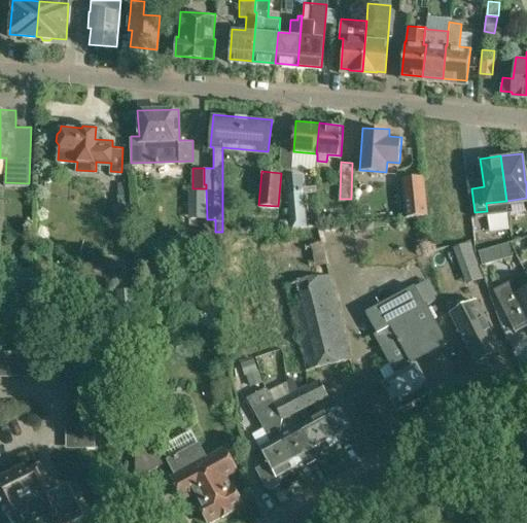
[(301,172),(285,173),(289,225),(305,224),(301,172)]
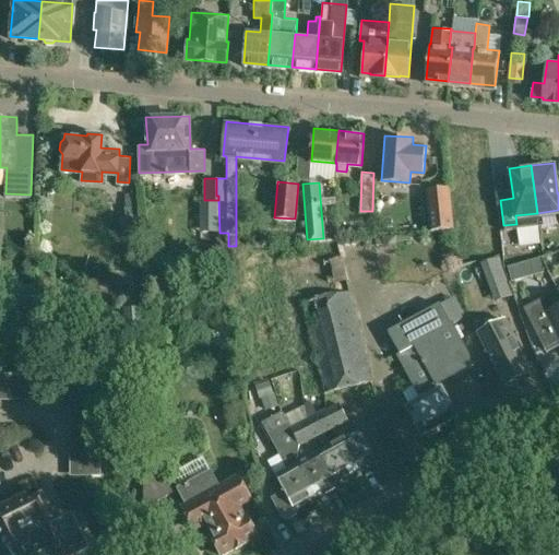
[(426,188),(429,228),(451,227),(448,186),(426,188)]
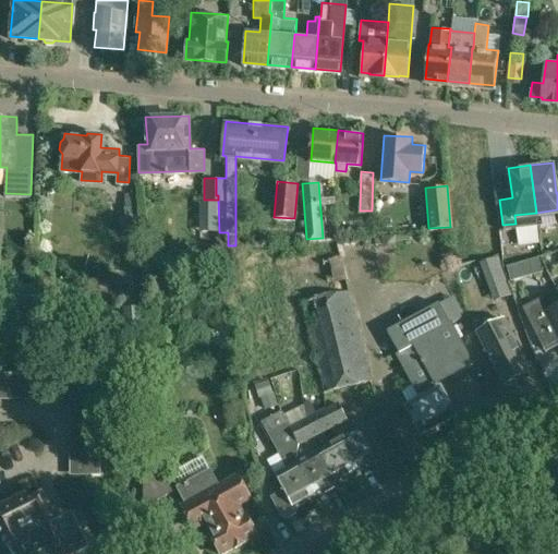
[(329,257),(335,280),(347,277),(341,253),(329,257)]
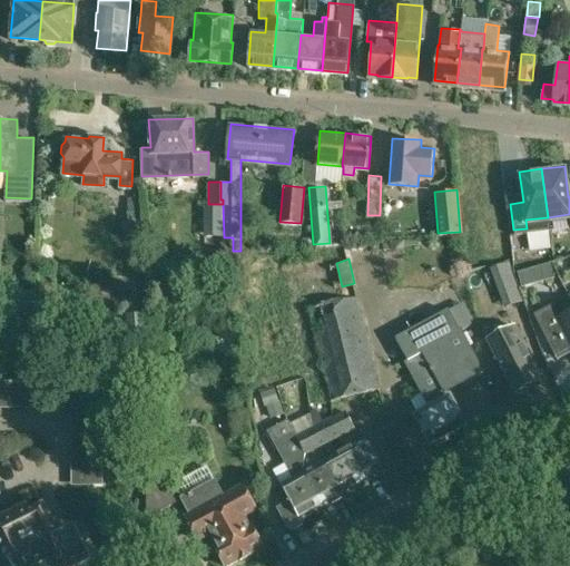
[(502,294),(519,289),(509,259),(491,265),(502,294)]
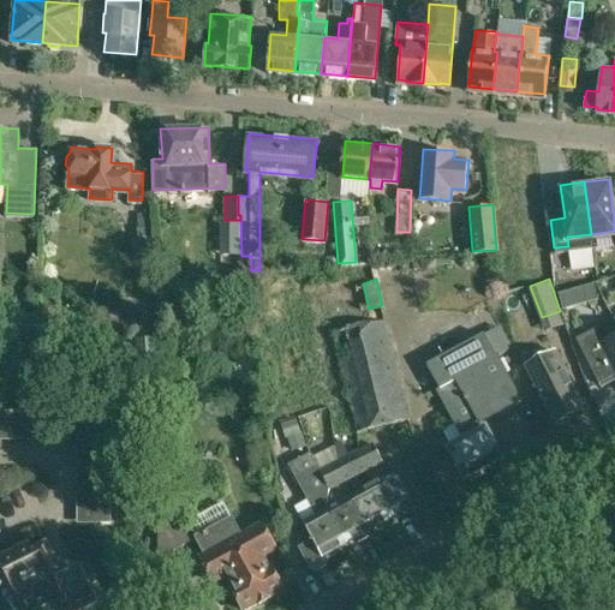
[(573,304),(569,288),(559,291),(563,306),(573,304)]
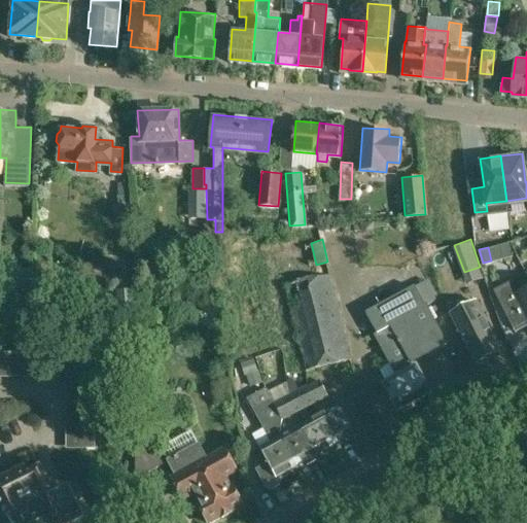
[(285,283),(307,368),(351,357),(330,272),(285,283)]
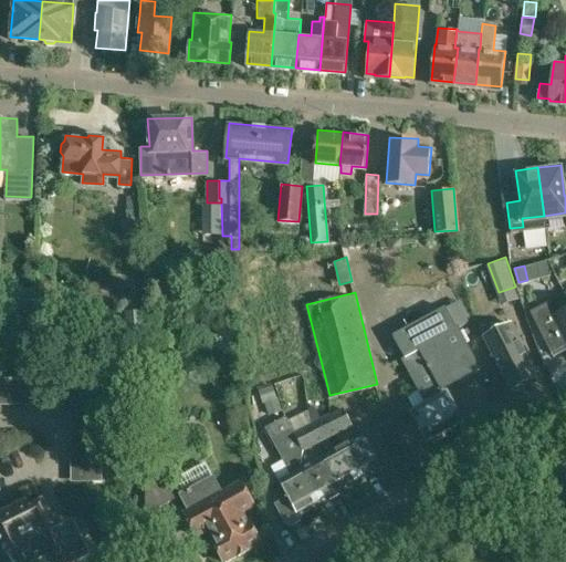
[(0,309),(14,310),(16,299),(0,298),(0,309)]
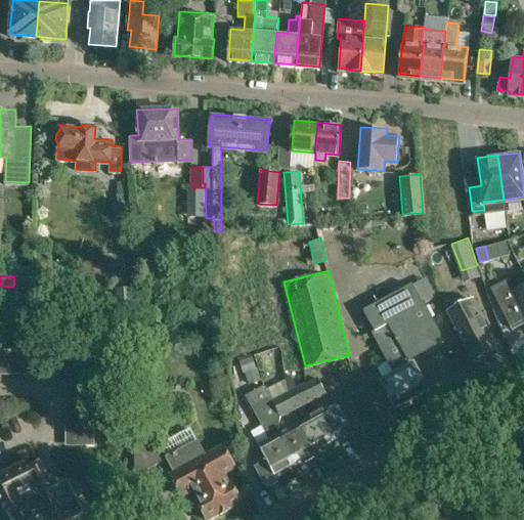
[(364,308),(392,360),(406,352),(409,357),(443,340),(423,302),(436,295),(426,275),(364,308)]
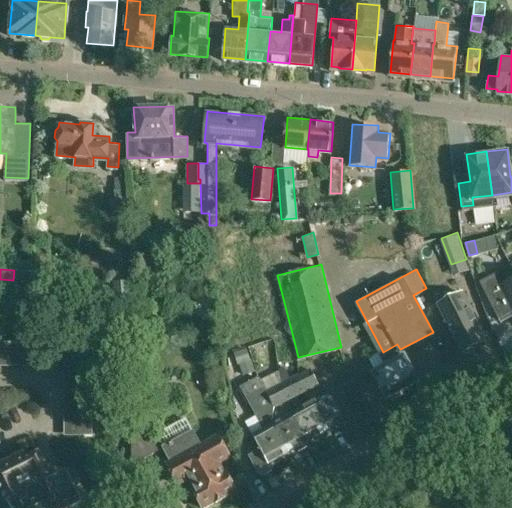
[(496,272),(482,280),(500,318),(511,311),(511,277),(501,284),(496,272)]
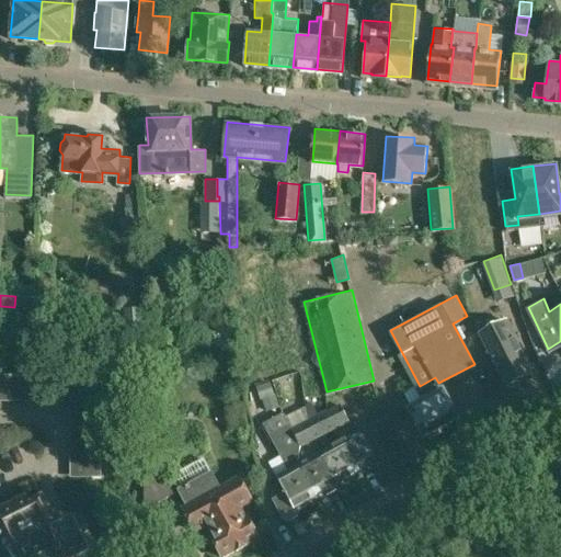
[(111,325),(112,343),(144,341),(141,304),(125,305),(126,324),(111,325)]
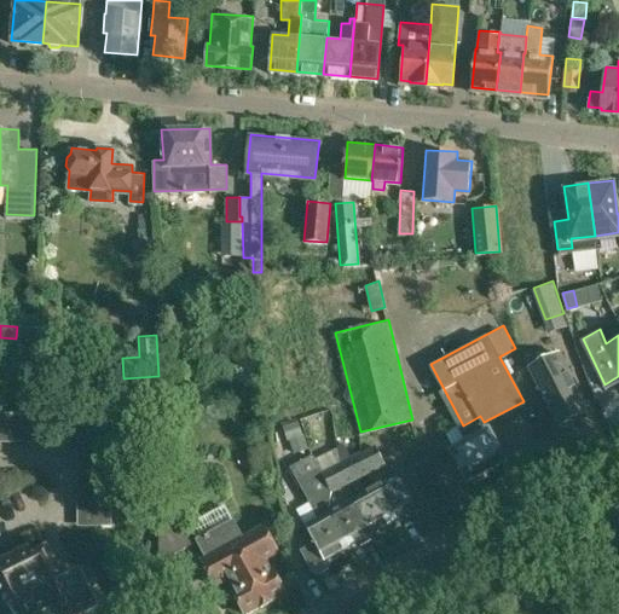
[(559,424),(561,423),(566,426),(573,422),(574,417),(586,411),(574,388),(578,387),(560,352),(528,368),(559,424)]
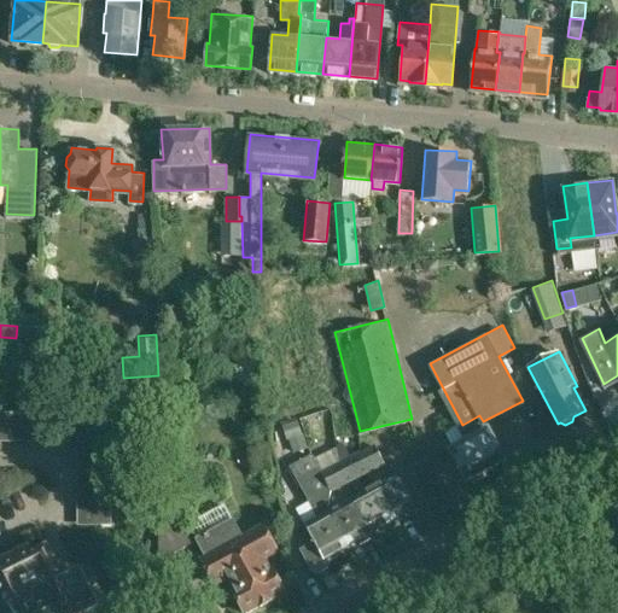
[(0,438),(69,439),(70,410),(0,409),(0,438)]
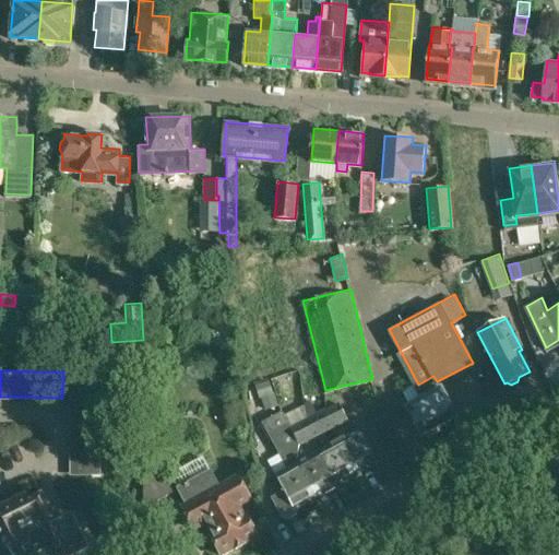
[(270,378),(257,382),(261,396),(273,392),(270,378)]
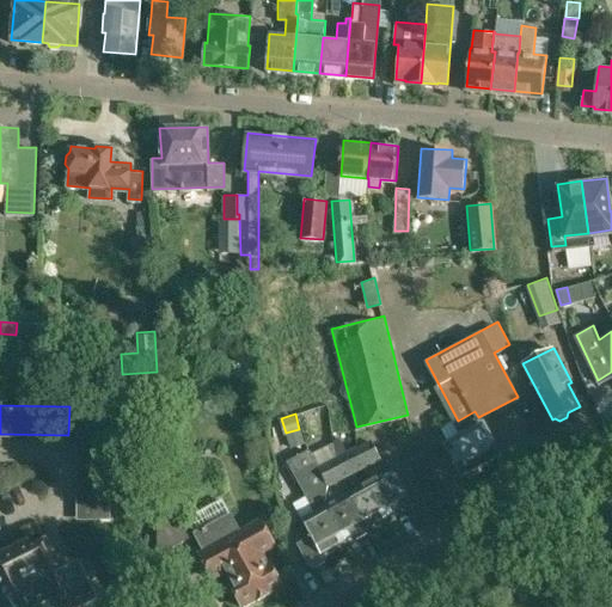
[(460,458),(494,445),(487,425),(453,439),(460,458)]
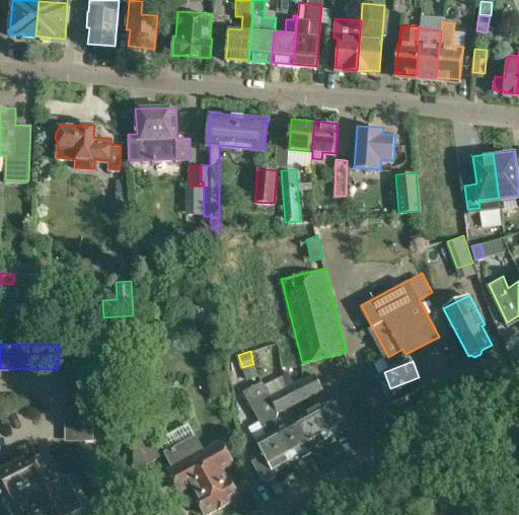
[(242,367),(245,379),(257,375),(253,364),(242,367)]
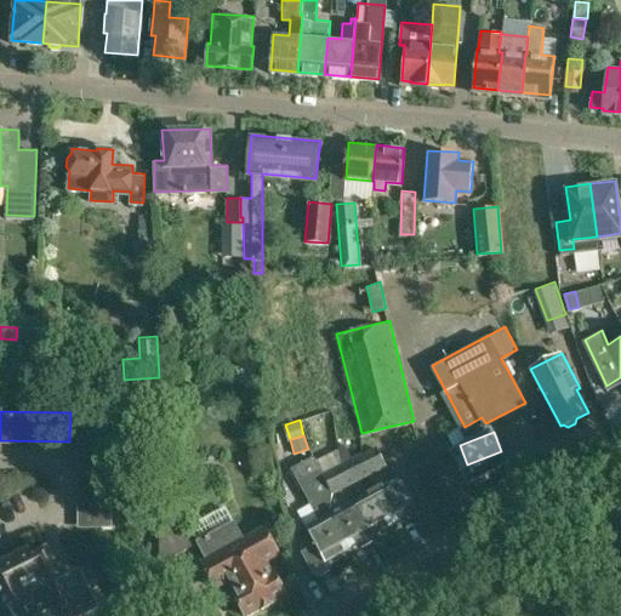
[(368,473),(368,474),(387,465),(377,444),(358,454),(368,473)]
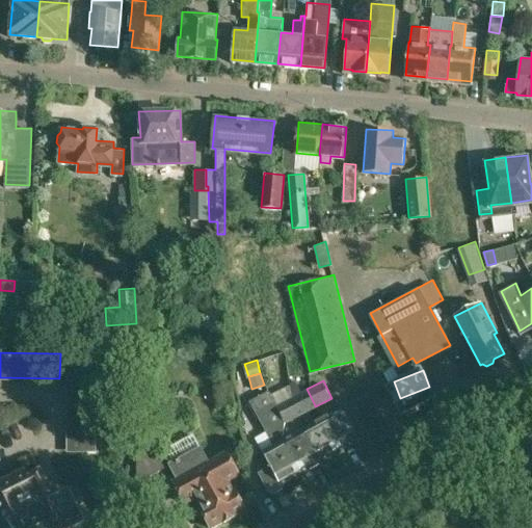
[(67,389),(65,450),(95,450),(96,388),(67,389)]
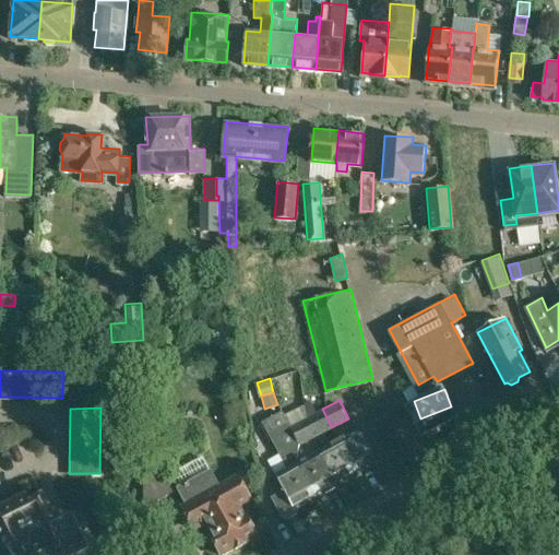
[(299,445),(298,441),(290,425),(289,424),(281,409),(261,420),(287,468),(276,474),(285,489),(272,496),(282,514),(287,516),(296,511),(297,505),(307,499),(306,497),(314,493),(296,458),(297,457),(299,445)]
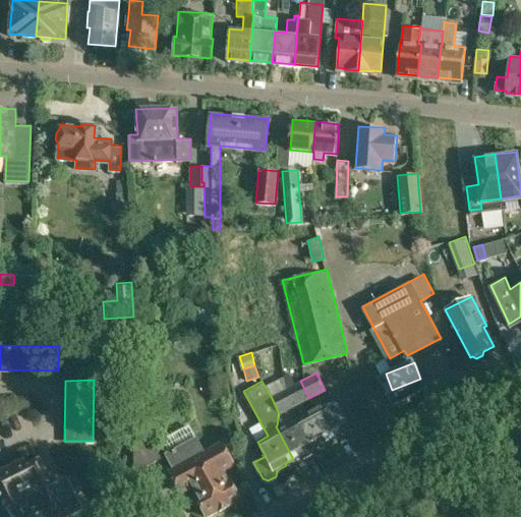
[(289,406),(290,408),(308,398),(308,397),(300,381),(285,388),(292,404),(289,406)]
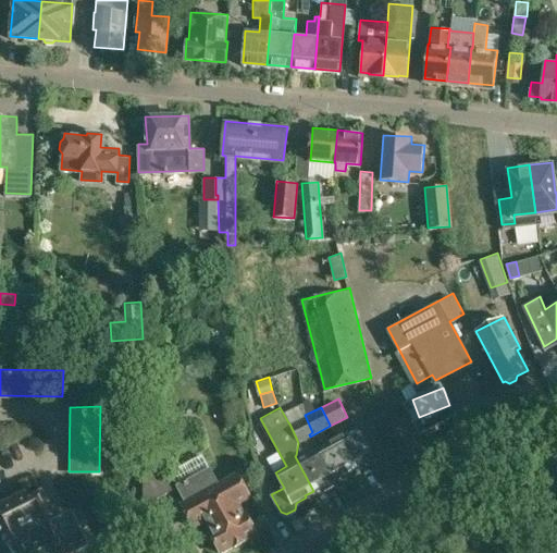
[(386,419),(381,407),(369,413),(374,425),(386,419)]
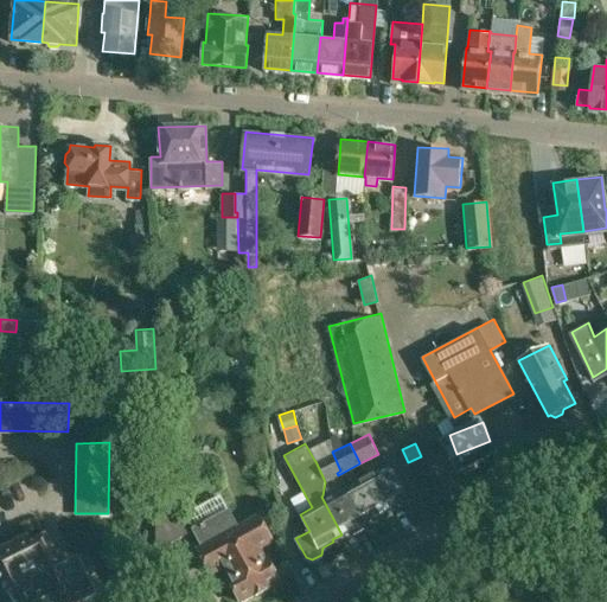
[(324,479),(325,482),(338,475),(337,473),(340,471),(332,452),(314,460),(315,461),(324,479)]
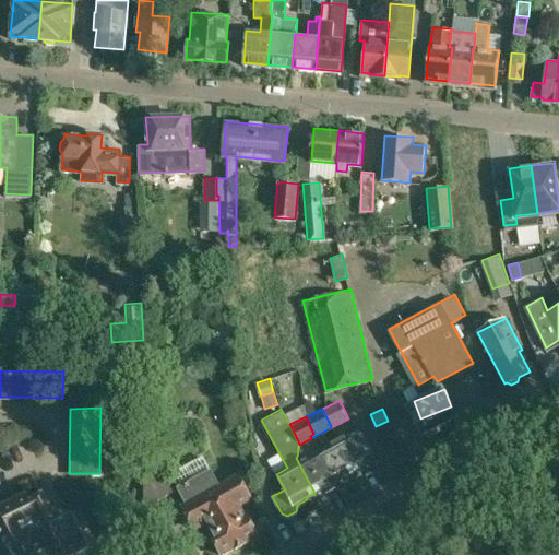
[(546,445),(558,439),(552,424),(539,428),(546,445)]
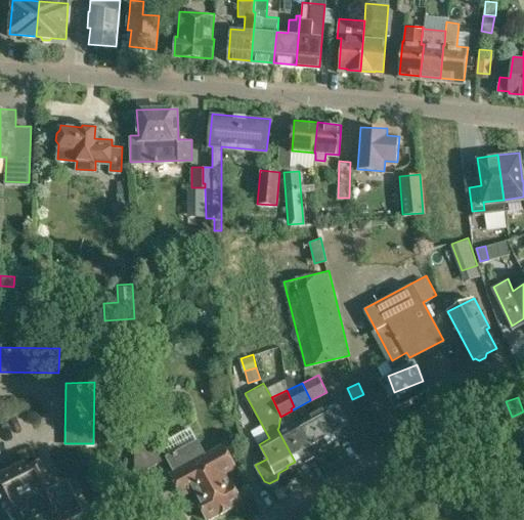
[(315,408),(333,441),(352,431),(337,401),(326,407),(324,403),(315,408)]
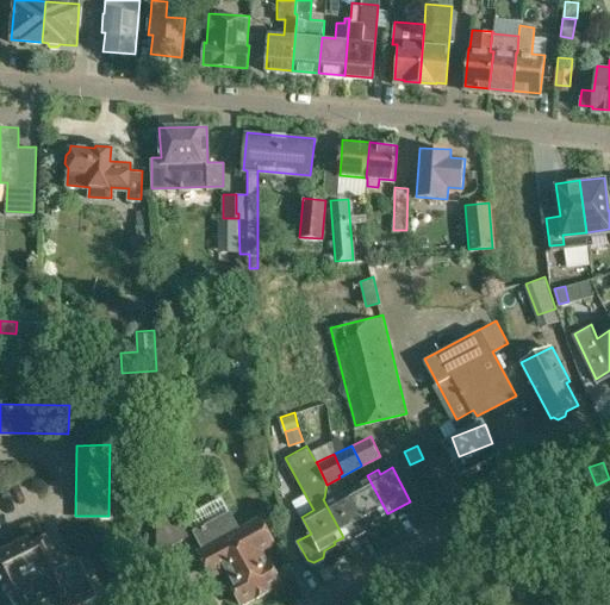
[(348,490),(347,491),(366,525),(387,513),(367,475),(347,486),(348,490)]
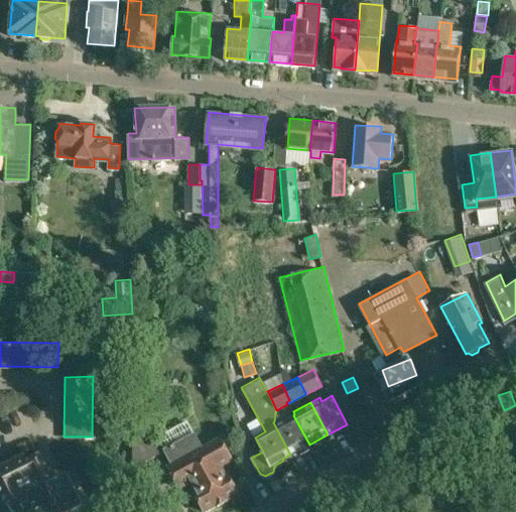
[(273,422),(290,455),(299,451),(300,452),(309,446),(308,444),(309,444),(293,415),(284,419),(282,417),(274,421),(273,422)]
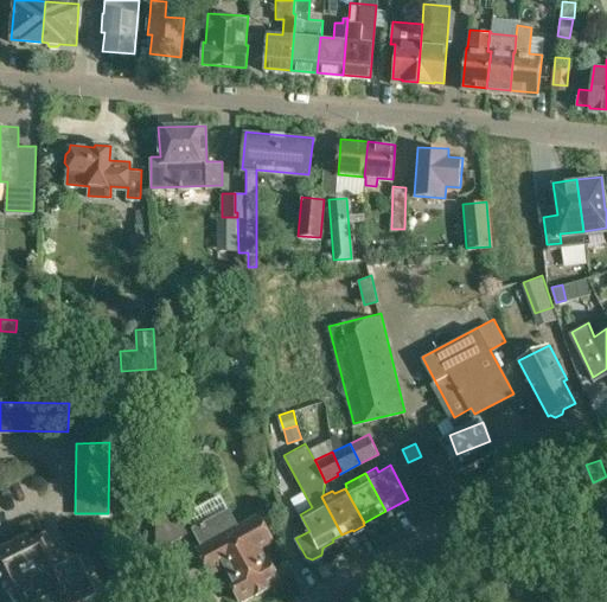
[(230,580),(241,600),(256,591),(256,593),(266,589),(264,587),(279,580),(267,558),(264,559),(259,548),(272,540),(259,516),(238,526),(229,508),(229,510),(219,493),(185,512),(195,527),(193,529),(203,546),(199,548),(211,571),(224,564),(232,578),(230,580)]
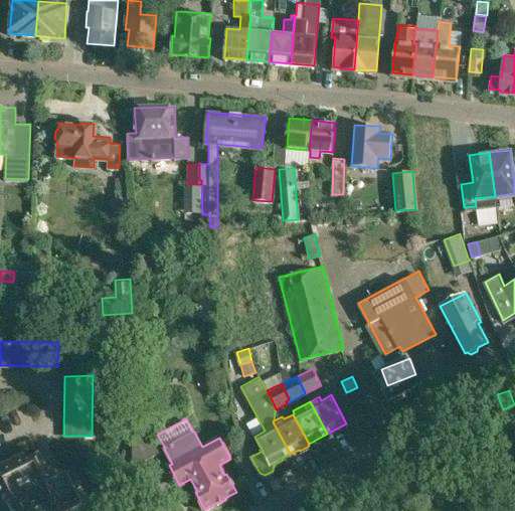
[(153,435),(130,448),(138,462),(161,449),(153,435)]
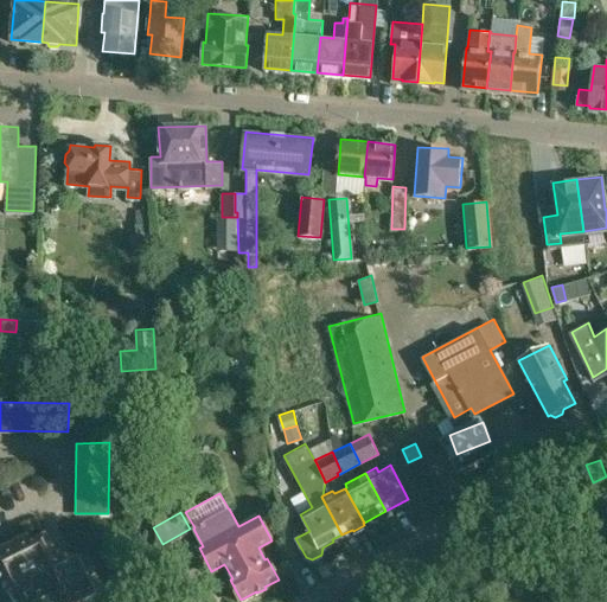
[(0,558),(0,575),(11,596),(63,570),(62,568),(46,536),(0,558)]
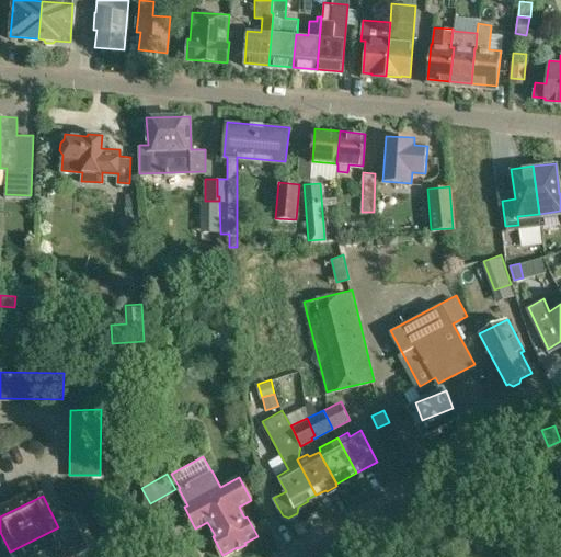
[(58,527),(10,552),(12,556),(79,556),(91,552),(73,516),(57,525),(58,527)]
